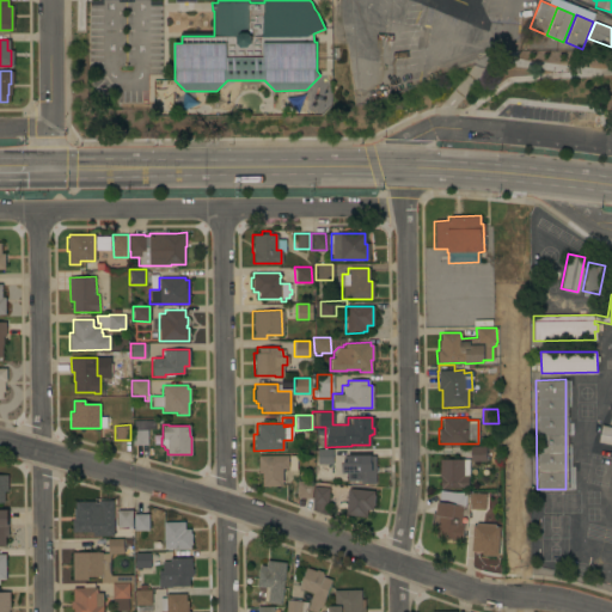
[(600,424),(611,427),(611,445),(597,442),(600,424)]
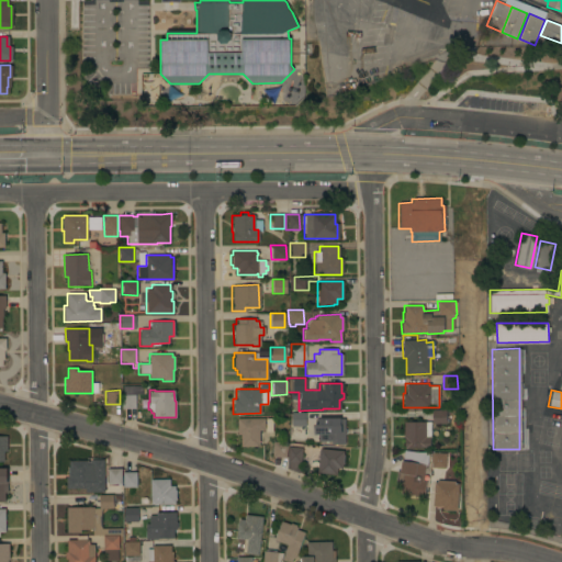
[(121,408),(121,394),(135,394),(135,408),(121,408)]
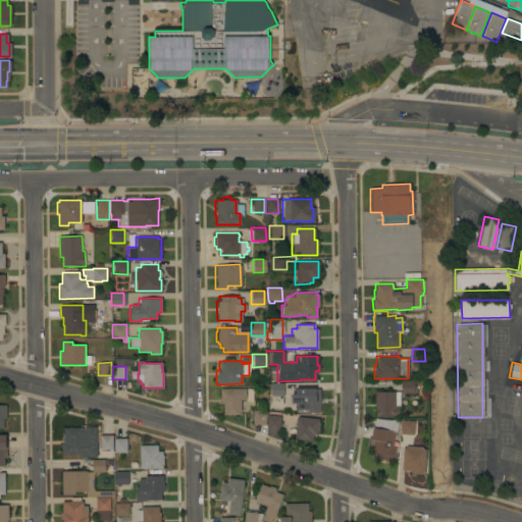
[(401,380),(413,380),(414,394),(401,394),(401,380)]
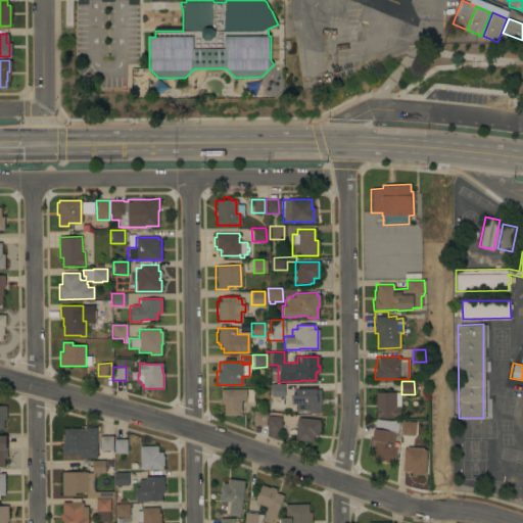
[(283,396),(270,396),(270,383),(283,383),(283,396)]
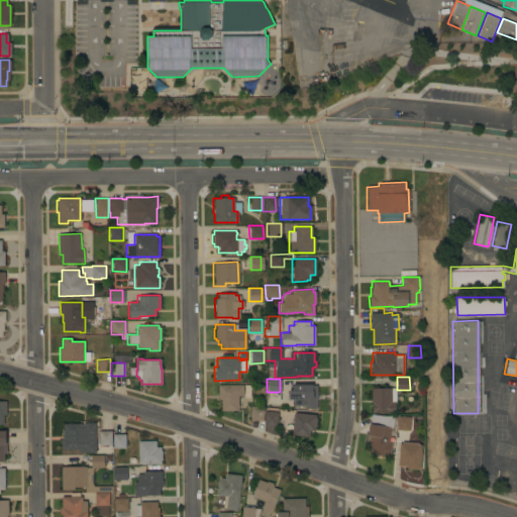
[(242,395),(237,395),(237,410),(220,410),(220,399),(217,399),(217,385),(242,384),(242,395)]
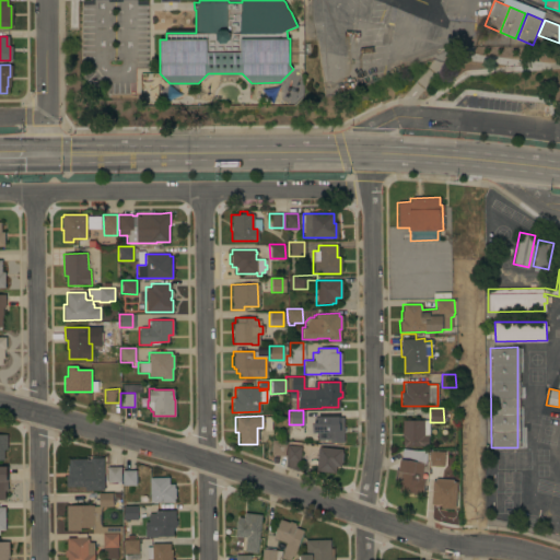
[(329,442),(329,440),(315,440),(315,432),(312,432),(312,422),(313,422),(313,417),(316,417),(338,416),(338,417),(342,417),(342,428),(343,428),(343,432),(342,432),(342,442),(329,442)]
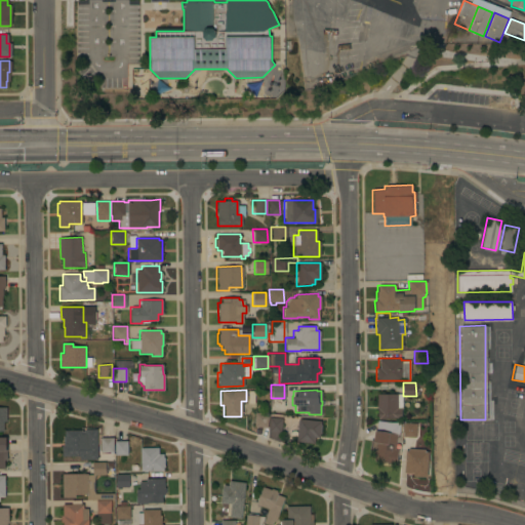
[(377,409),(376,409),(375,394),(401,394),(402,409),(401,409),(401,419),(394,419),(394,418),(379,418),(379,419),(377,419),(377,409)]
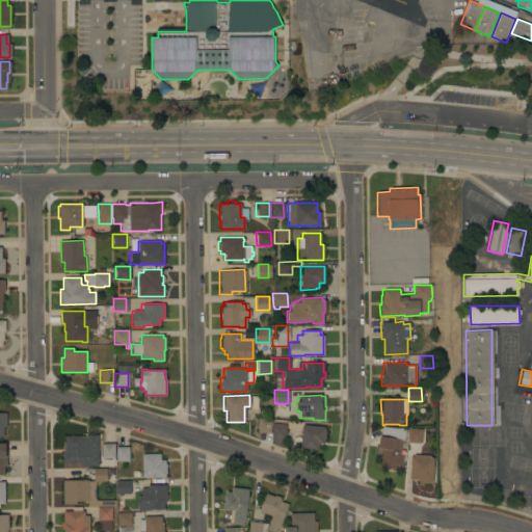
[(258,418),(270,419),(269,433),(257,432),(258,418)]
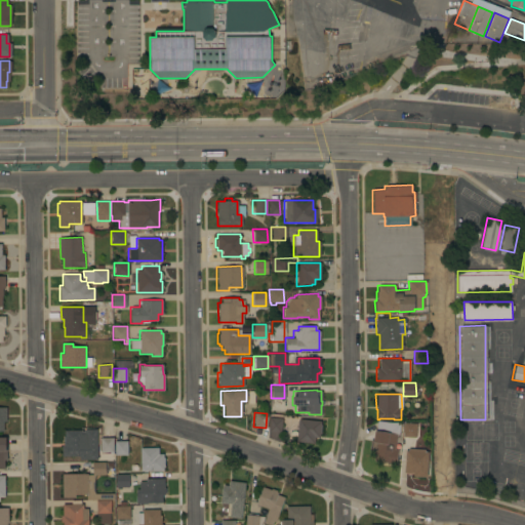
[(280,441),(267,437),(268,416),(281,417),(280,441)]
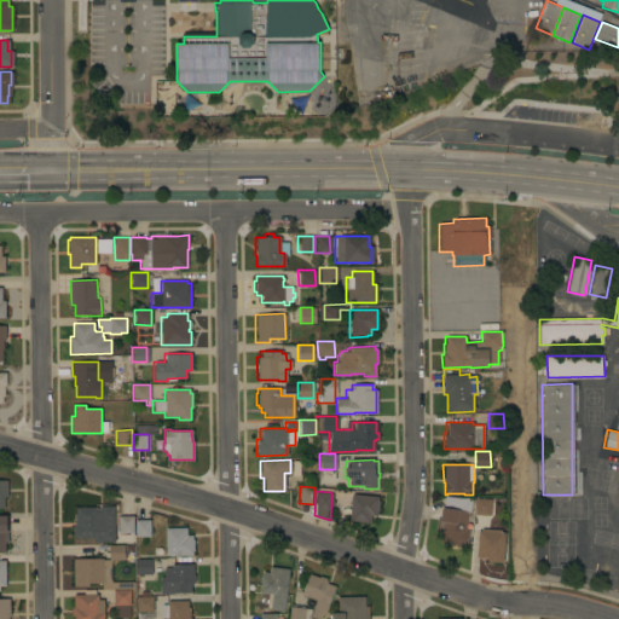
[(348,520),(351,493),(377,496),(377,501),(379,501),(377,512),(376,512),(375,515),(370,515),(369,522),(348,520)]
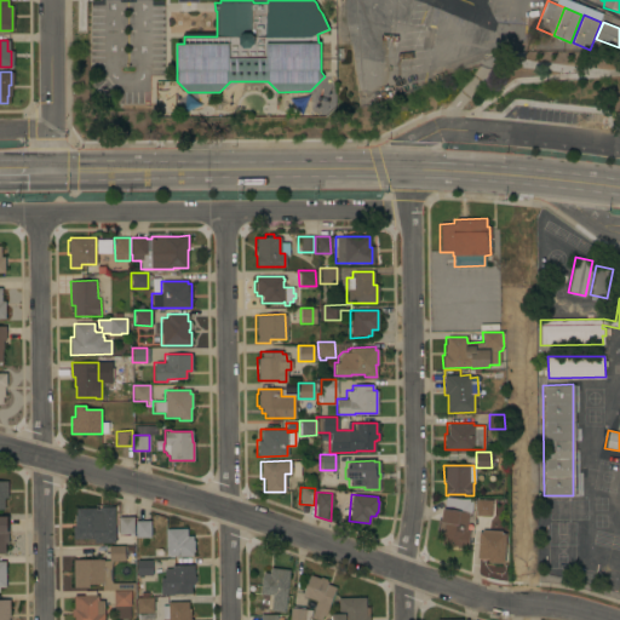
[(471,499),(471,514),(471,517),(470,517),(469,520),(468,520),(466,530),(469,532),(466,550),(461,549),(461,547),(441,545),(442,533),(436,533),(437,520),(441,520),(442,509),(443,509),(446,497),(460,499),(471,499)]
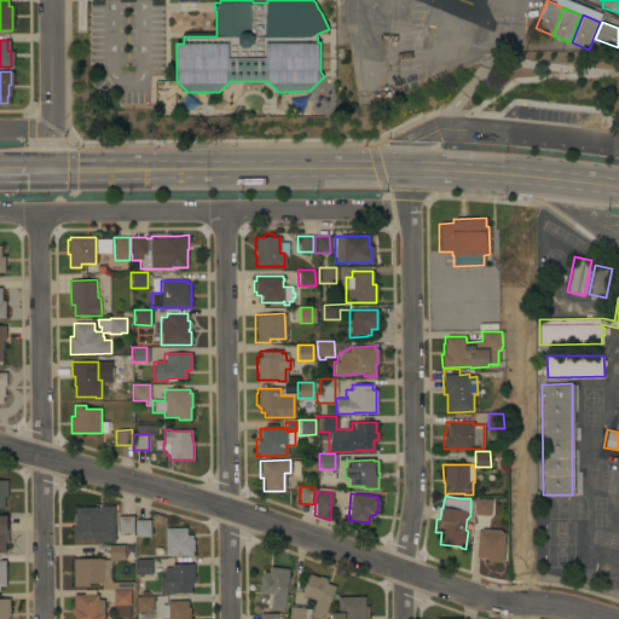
[(474,515),(475,498),(490,499),(490,516),(474,515)]
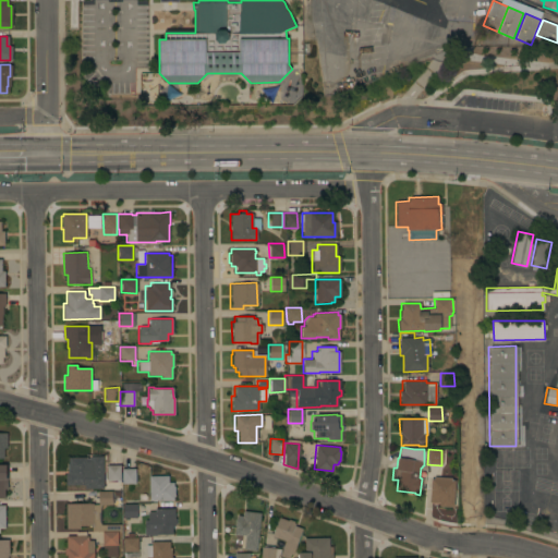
[(65,472),(67,472),(67,463),(68,463),(68,457),(86,456),(86,460),(94,459),(94,473),(92,473),(93,484),(65,485),(65,472)]
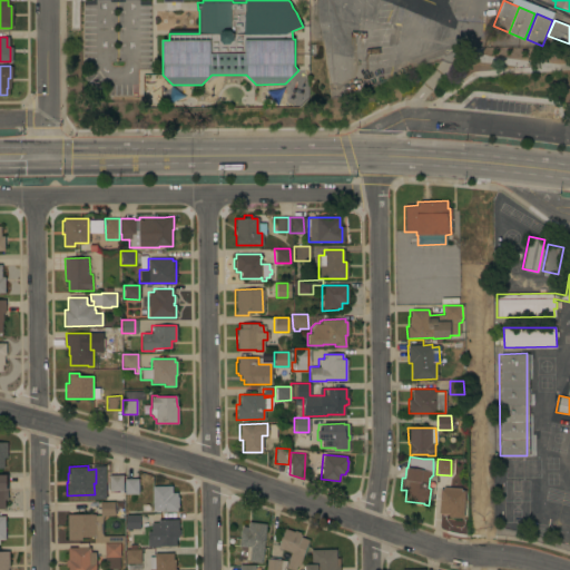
[(123,492),(118,492),(118,490),(108,490),(108,474),(121,474),(123,492)]
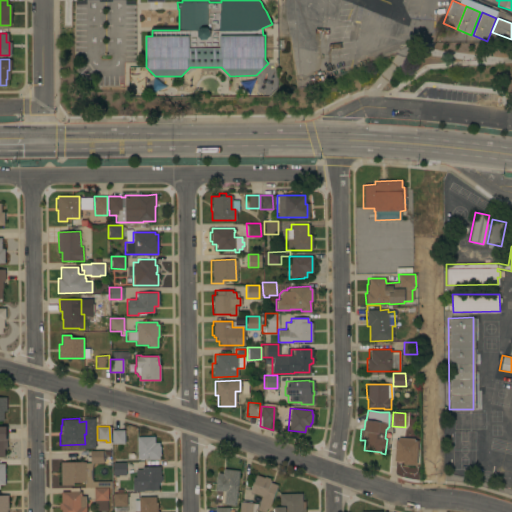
[(111,444),(111,430),(123,429),(124,443),(111,444)]
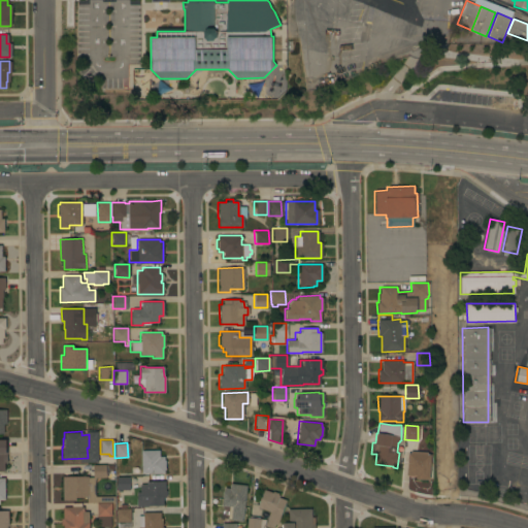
[(140,450),(159,450),(159,456),(164,456),(164,460),(165,460),(165,469),(164,469),(164,472),(141,473),(140,450)]
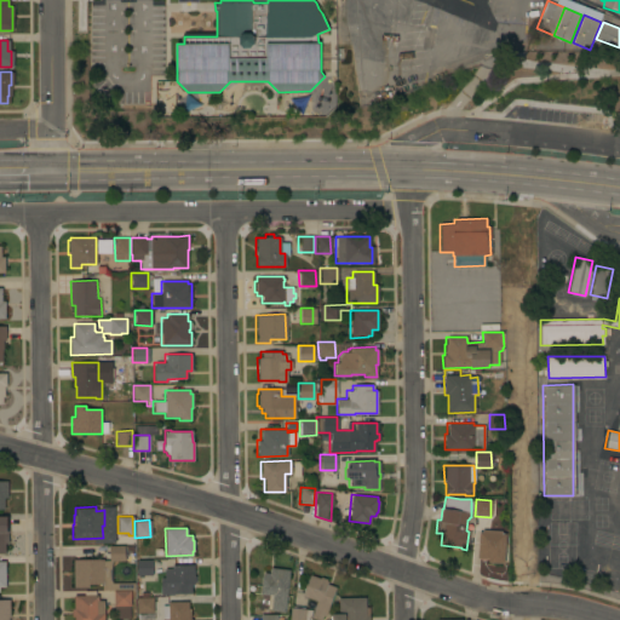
[(478,532),(481,532),(481,529),(499,530),(499,533),(505,534),(503,563),(487,562),(487,558),(476,558),(478,532)]
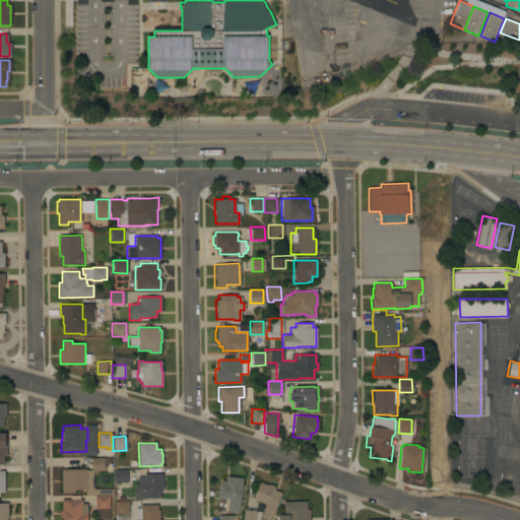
[(62,468),(87,468),(87,469),(92,469),(92,457),(106,457),(106,470),(94,470),(94,489),(114,489),(114,494),(86,495),(86,490),(75,490),(75,493),(62,493),(62,468)]
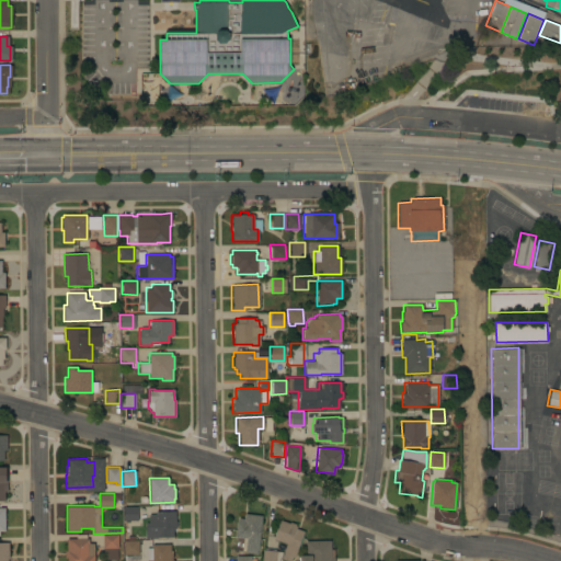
[(124,506),(137,506),(137,519),(124,521),(124,506)]
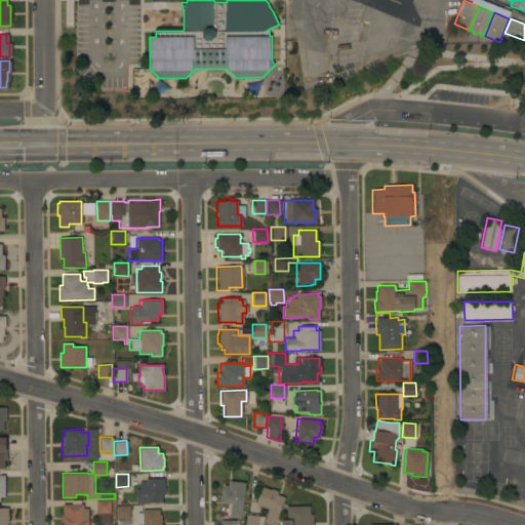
[(164,478),(164,487),(166,487),(166,492),(164,492),(164,494),(162,494),(162,501),(147,502),(147,503),(135,503),(135,488),(138,488),(138,481),(146,481),(146,478),(164,478)]
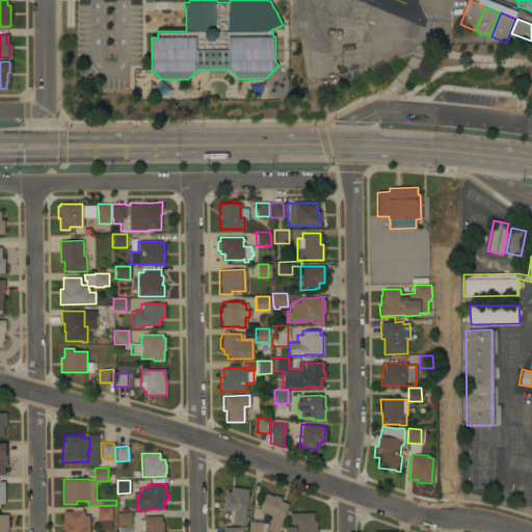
[(244,525),(232,524),(233,510),(222,509),(224,494),(225,495),(225,491),(231,491),(232,487),(248,488),(244,525)]
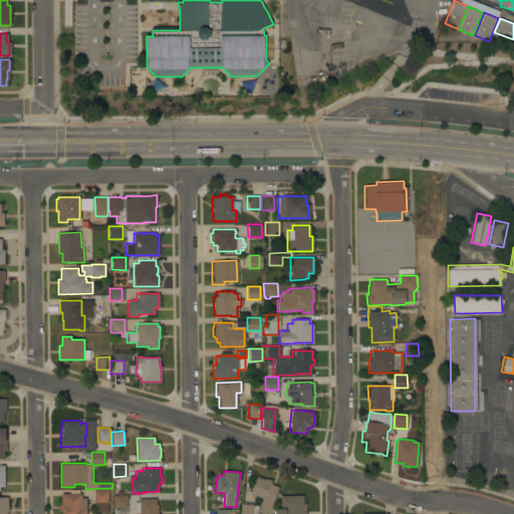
[(269,511),(267,510),(266,513),(258,512),(263,498),(250,493),(256,476),(265,479),(265,478),(270,480),(270,481),(271,481),(271,484),(278,486),(269,511)]
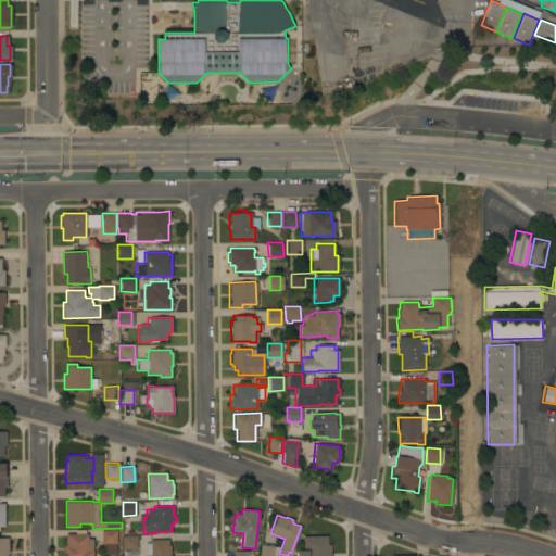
[(66,555),(66,553),(64,553),(64,545),(66,545),(66,534),(75,533),(75,530),(86,529),(86,533),(88,533),(88,538),(93,538),(93,555),(66,555)]
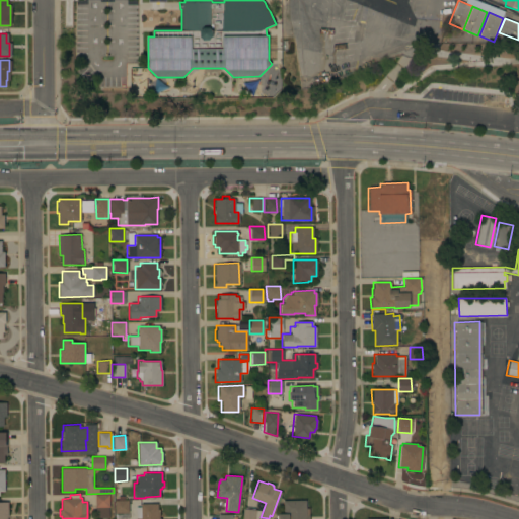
[(110,494),(110,507),(109,507),(109,518),(96,518),(96,507),(96,494),(110,494)]
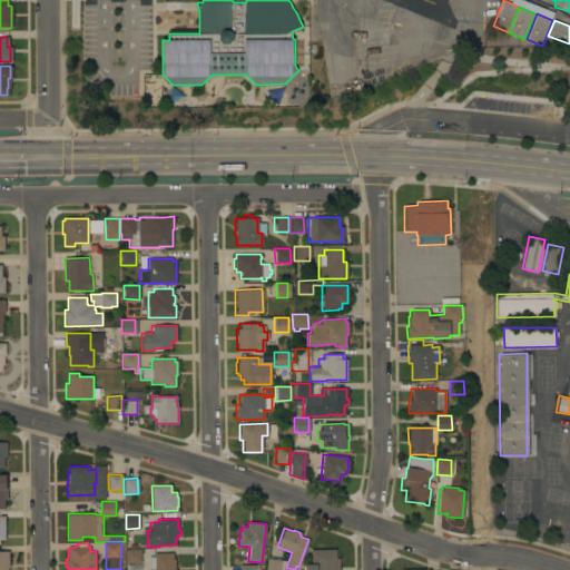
[(125,549),(129,549),(129,544),(136,544),(136,549),(140,549),(140,563),(126,563),(125,549)]
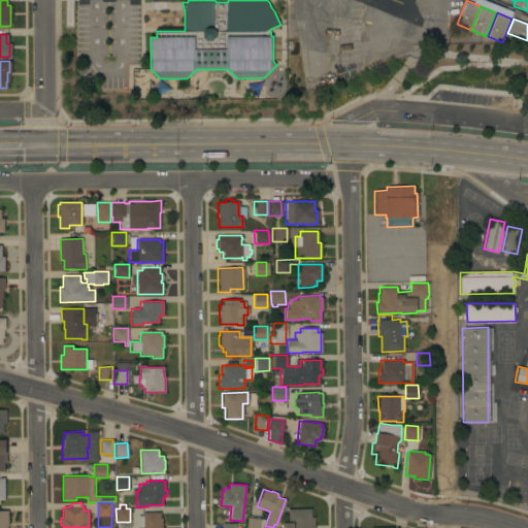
[(282,527),(282,523),(288,523),(287,508),(310,508),(310,517),(315,517),(315,527),(282,527)]
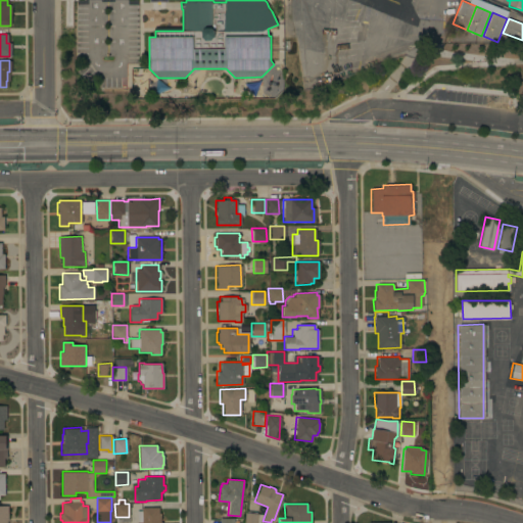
[(136,522),(136,511),(141,511),(141,507),(158,507),(158,513),(159,513),(160,522),(161,522),(136,522)]
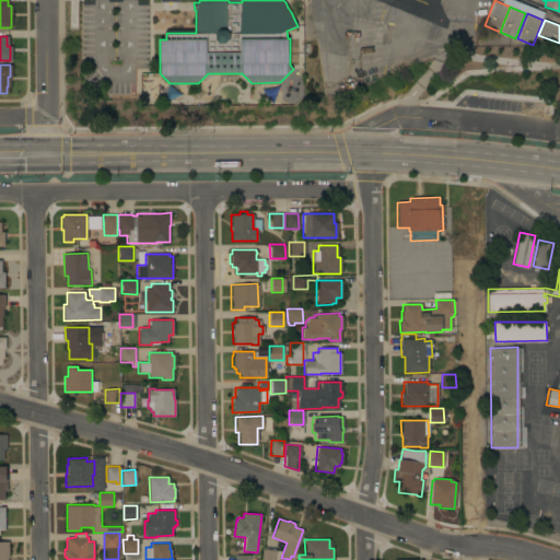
[(281,550),(280,559),(260,559),(261,549),(281,550)]
